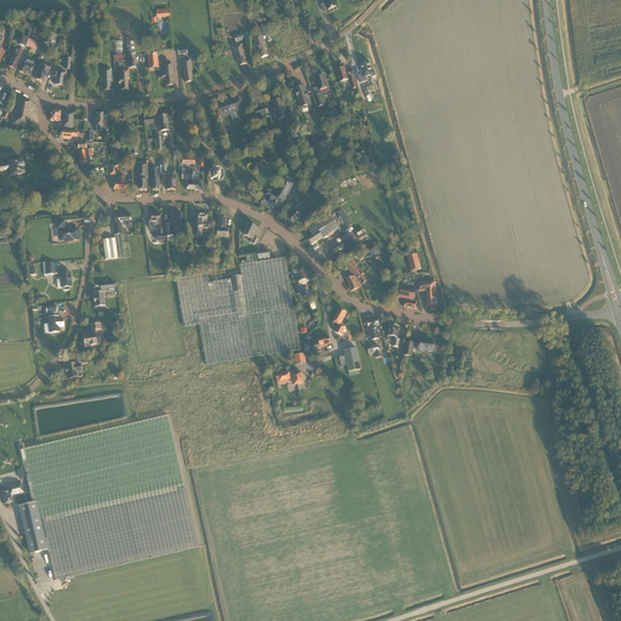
[(323,0),(328,11),(336,7),(334,1),(335,0),(322,0),(322,1),(323,0)]
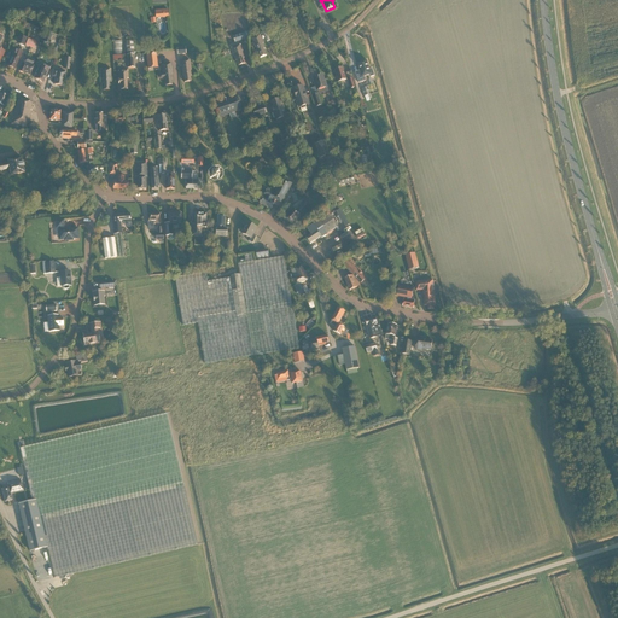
[(233,36),(235,42),(248,39),(246,33),(233,36)]
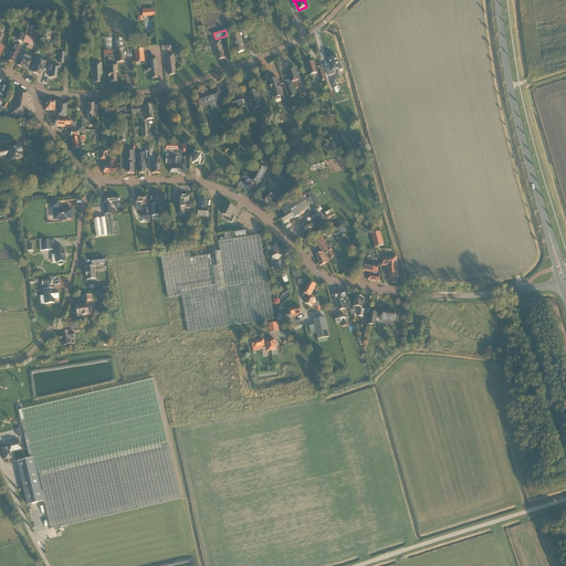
[(241,40),(239,32),(230,35),(233,44),(233,43),(236,49),(237,49),(239,53),(244,51),(242,45),(242,44),(241,40)]
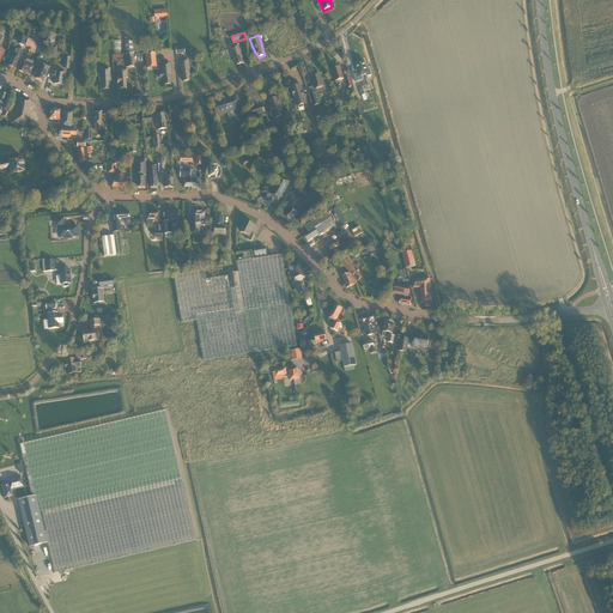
[(241,52),(238,44),(229,48),(231,54),(232,54),(235,61),(235,60),(237,66),(243,64),(242,59),(242,58),(241,52)]
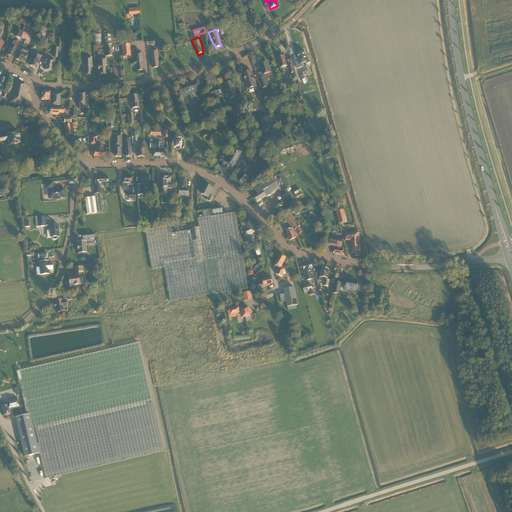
[(11,48),(10,48),(6,55),(12,58),(16,50),(18,43),(13,41),(11,48)]
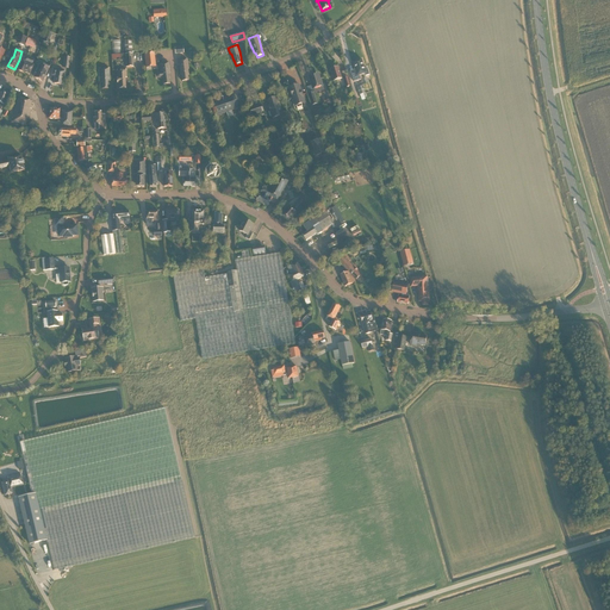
[(154,53),(144,54),(145,68),(155,67),(154,53)]
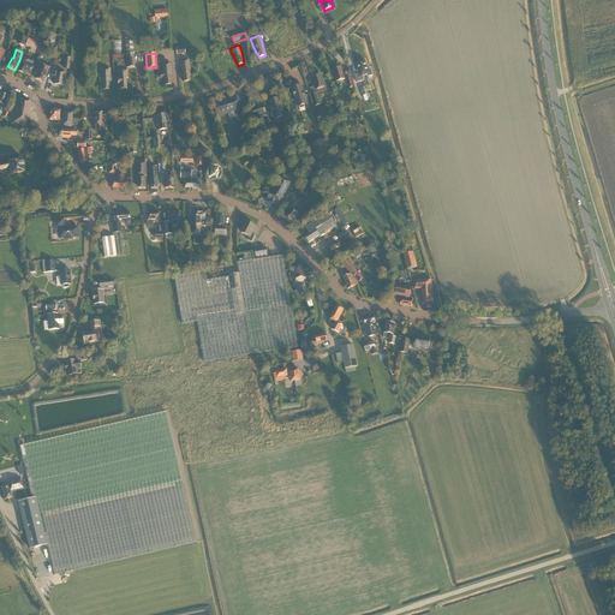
[(30,76),(34,67),(34,66),(31,66),(34,61),(27,58),(24,63),(23,61),(18,72),(23,73),(24,73),(30,76)]
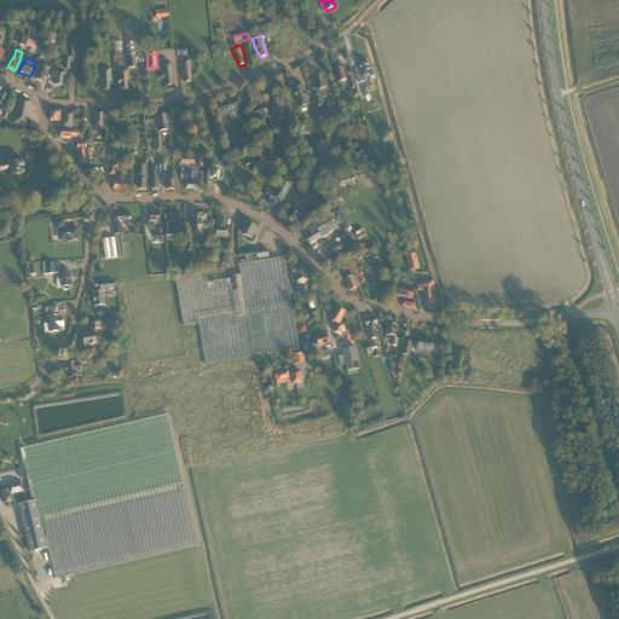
[(191,70),(191,68),(190,61),(180,62),(181,70),(183,76),(184,76),(184,82),(191,82),(190,76),(191,76),(190,70),(191,70)]
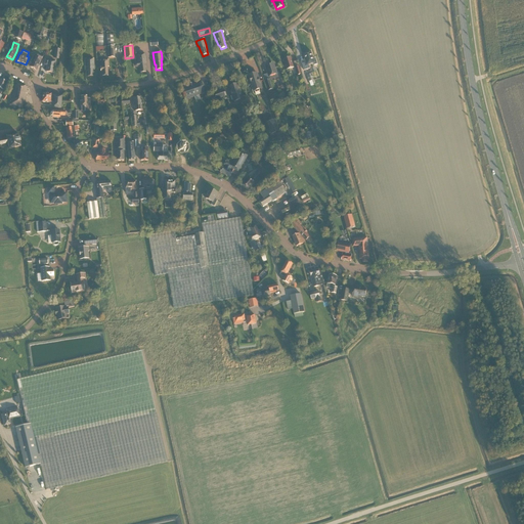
[(302,63),(304,71),(310,69),(309,64),(313,63),(314,66),(317,64),(315,58),(313,59),(311,51),(303,54),(306,62),(302,63)]
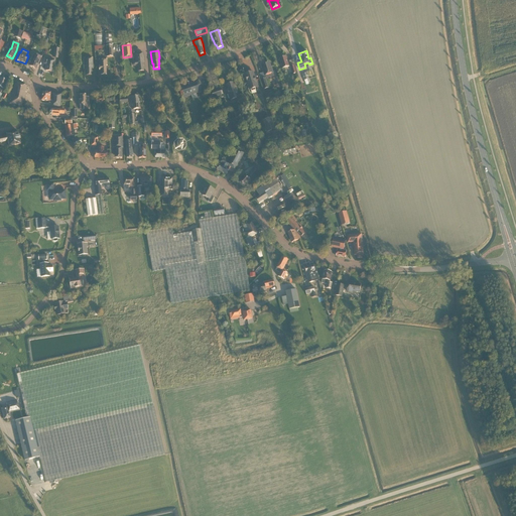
[(37,53),(36,56),(33,55),(29,62),(30,62),(29,66),(30,67),(32,68),(36,70),(42,55),(37,53)]
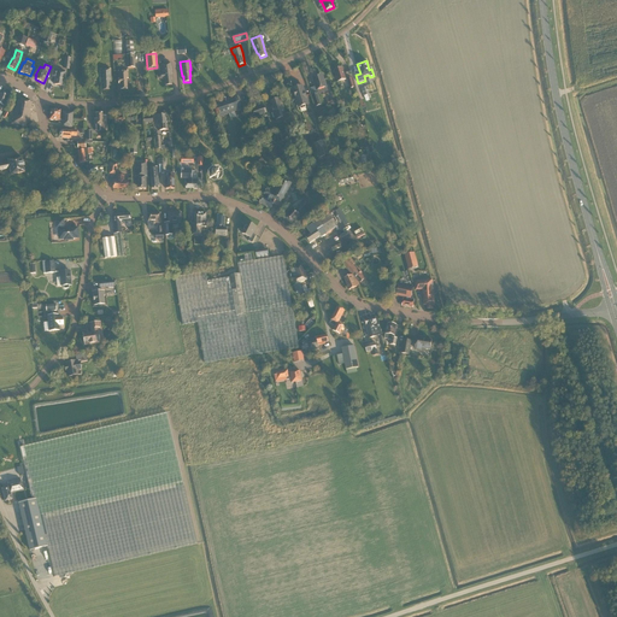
[(164,80),(165,86),(171,86),(171,80),(171,74),(172,74),(171,64),(160,65),(162,74),(163,74),(160,75),(159,76),(159,78),(160,78),(163,78),(163,80),(164,80)]
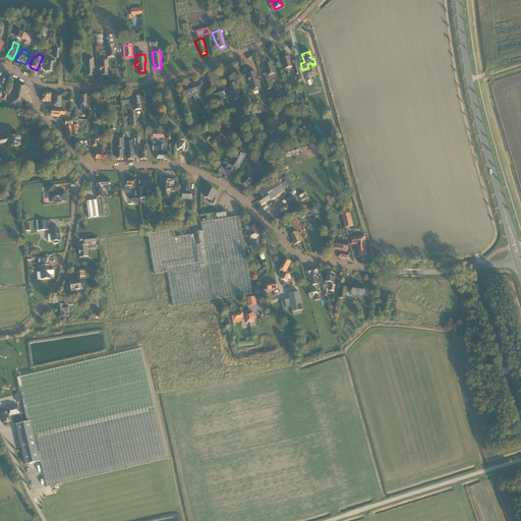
[(282,60),(286,69),(292,67),(289,58),(282,60)]
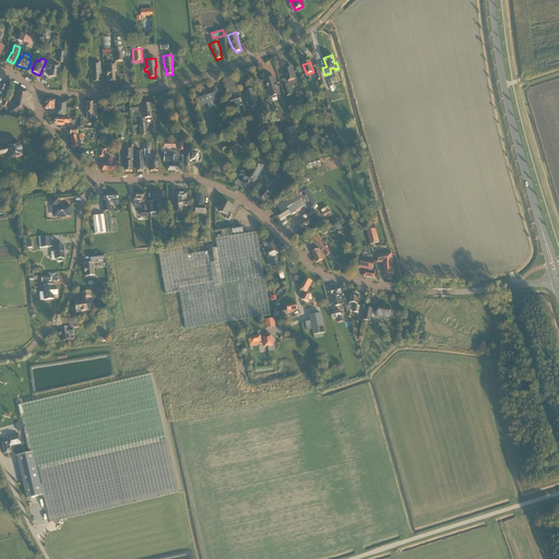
[(50,70),(49,78),(57,79),(59,66),(48,63),(47,69),(50,70)]
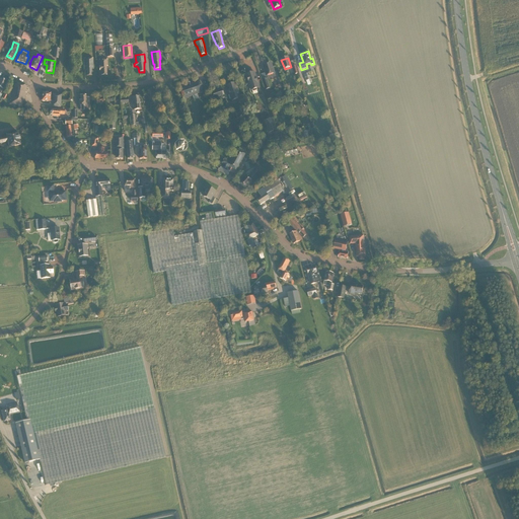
[(86,76),(92,76),(92,73),(92,67),(93,67),(93,59),(84,59),(84,67),(85,67),(85,70),(86,70),(86,76)]
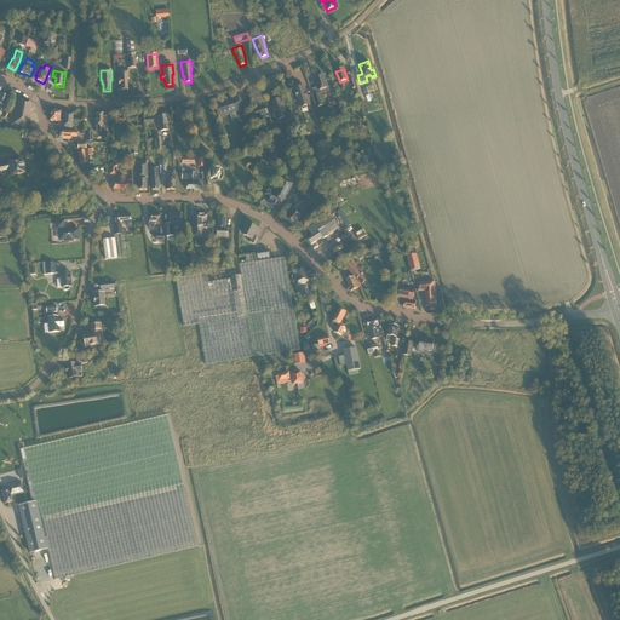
[(121,91),(127,90),(127,80),(128,80),(128,72),(119,72),(119,85),(120,85),(121,91)]
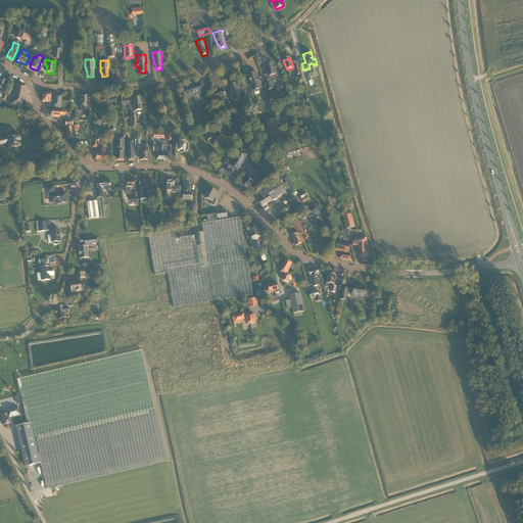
[(274,68),(273,63),(266,65),(267,70),(269,77),(270,77),(276,75),(277,75),(275,67),(274,68)]
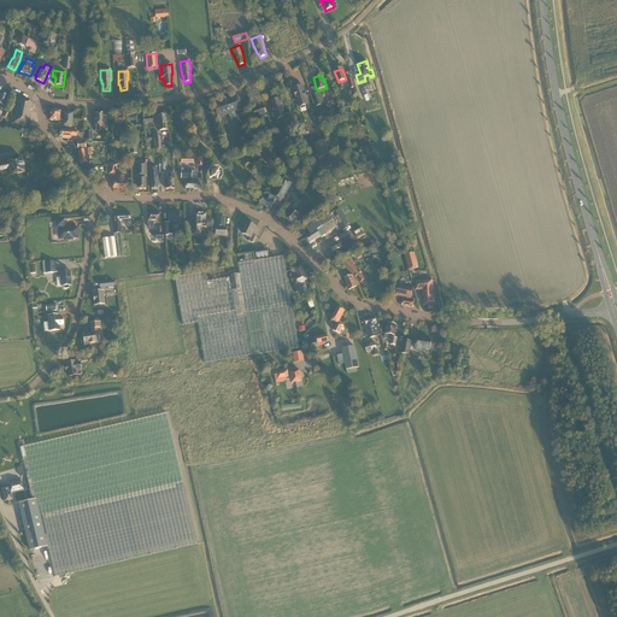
[(303,86),(295,88),(293,89),(289,90),(292,100),(297,99),(299,109),(305,106),(306,109),(310,107),(309,105),(303,86)]
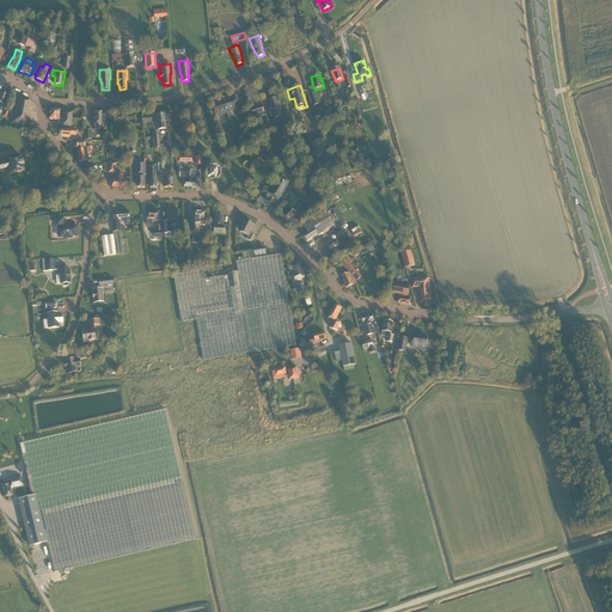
[(319,104),(316,92),(310,95),(313,106),(319,104)]
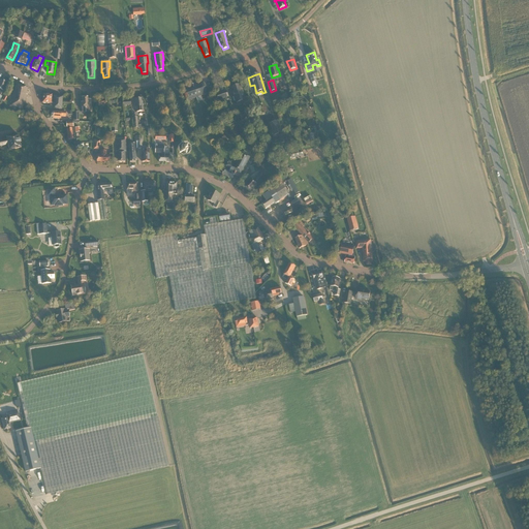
[(190,86),(190,87),(182,90),(186,99),(206,93),(203,83),(194,86),(193,85),(190,86)]
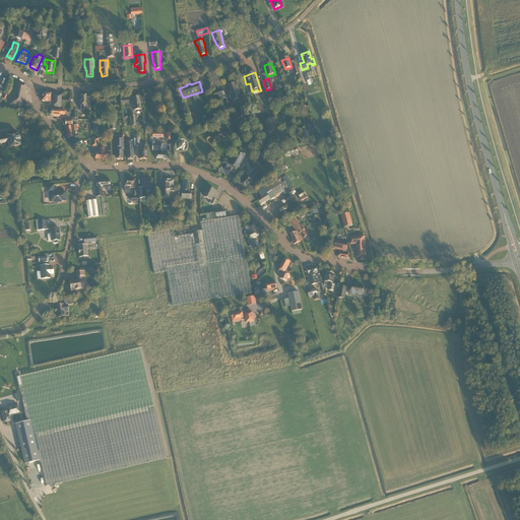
[(25,93),(26,87),(14,84),(11,104),(23,107),(26,93),(25,93)]
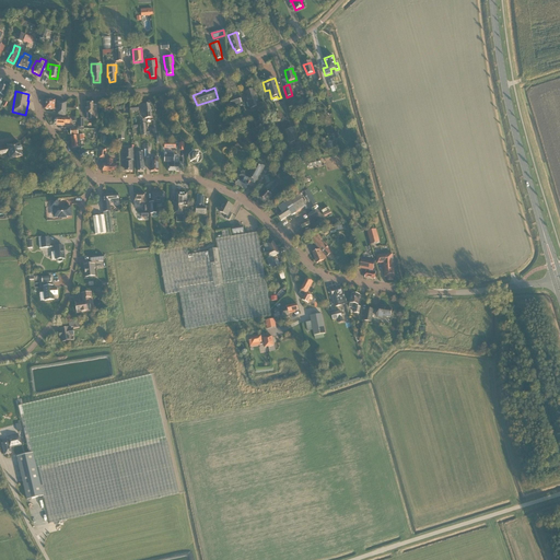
[(255,95),(254,91),(245,93),(248,103),(246,103),(248,107),(249,106),(251,108),(259,105),(256,95),(255,95)]
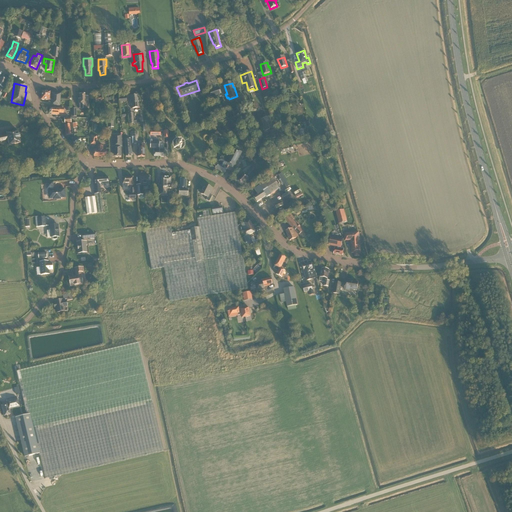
[(209,91),(211,97),(221,94),(219,88),(209,91)]
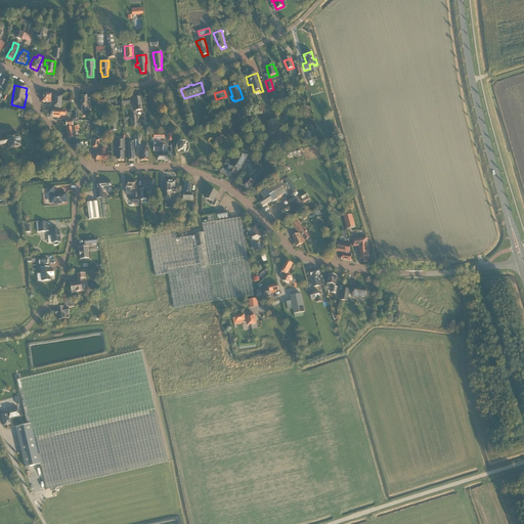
[(42,93),(42,102),(50,102),(53,102),(52,107),(60,108),(61,96),(53,95),(53,96),(51,96),(51,94),(42,93)]
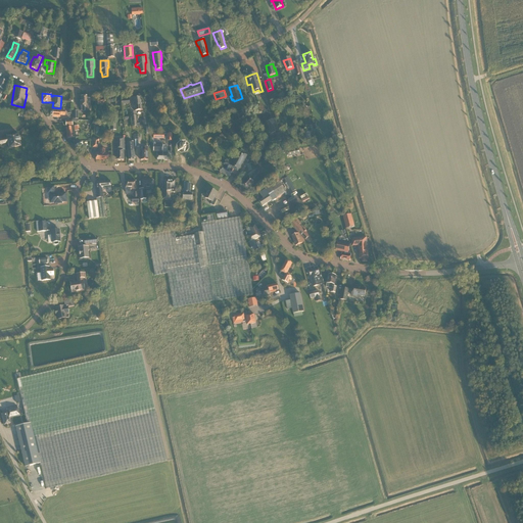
[(91,99),(87,99),(87,97),(81,97),(81,103),(80,104),(81,107),(82,107),(82,111),(91,111),(91,99)]
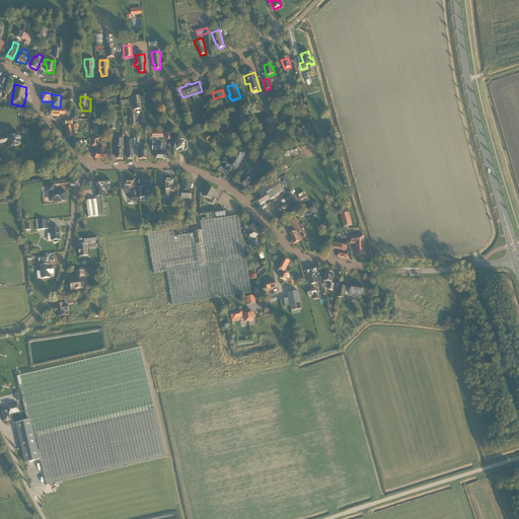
[(141,100),(139,100),(139,97),(133,97),(133,102),(132,102),(133,110),(142,109),(141,100)]
